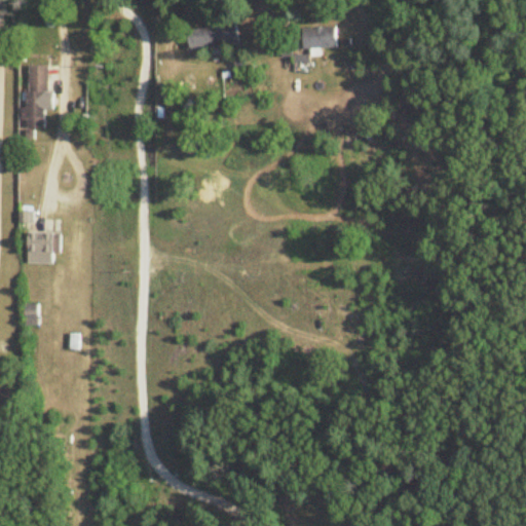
[(188,31),(190,51),(239,45),(237,25),(188,31)]
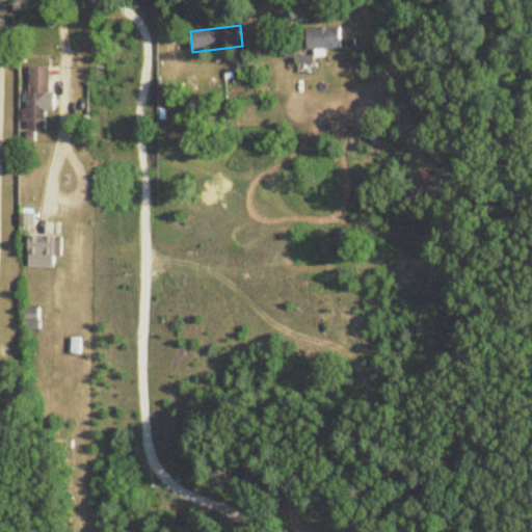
[(300,51),(342,51),(342,29),(300,29),(300,51)]
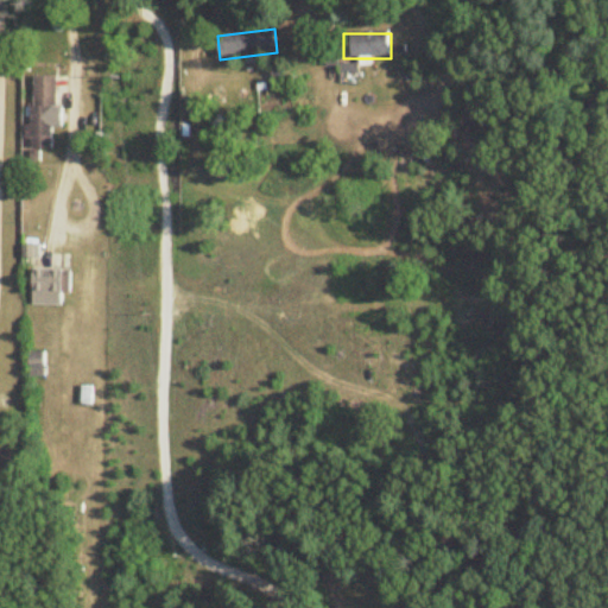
[(55,77),(33,77),(32,150),(54,151),(55,77)]
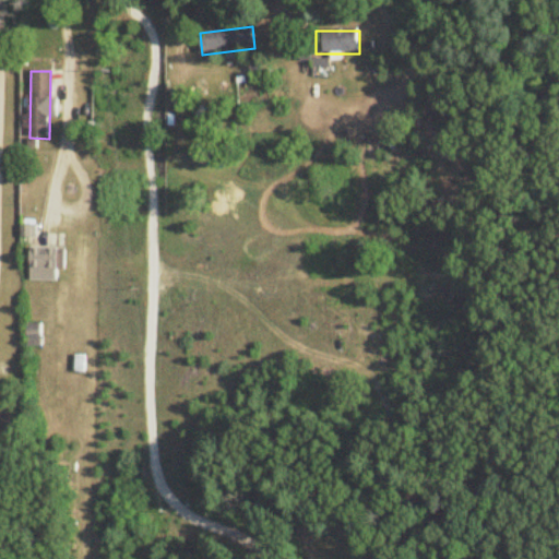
[(368,159),(383,159),(383,142),(368,142),(368,159)]
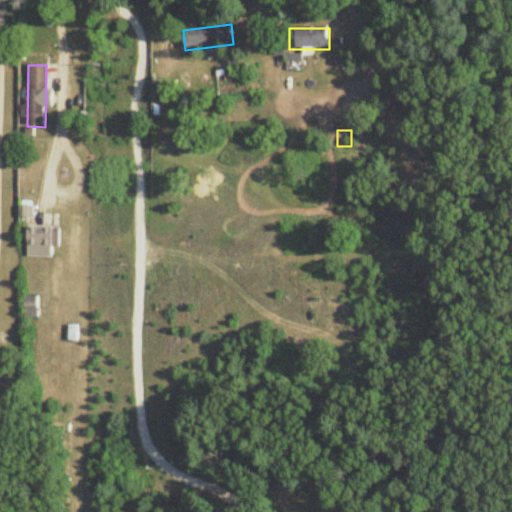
[(58,246),(58,227),(28,227),(28,257),(53,257),(53,246),(58,246)]
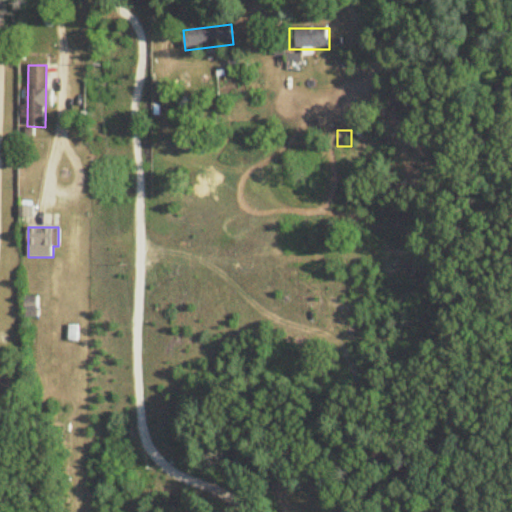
[(24,317),(38,317),(38,296),(24,296),(24,317)]
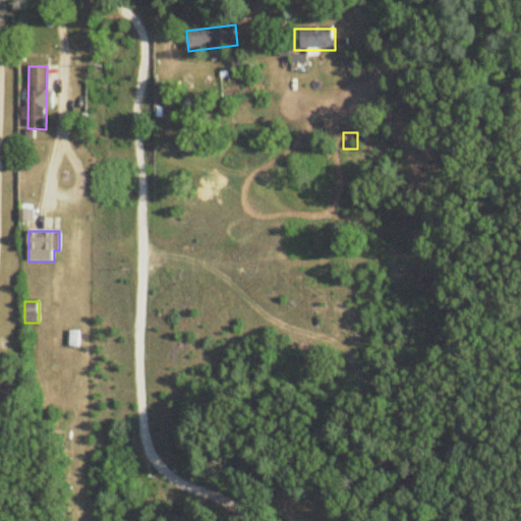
[(78,333),(64,333),(64,347),(78,347),(78,333)]
